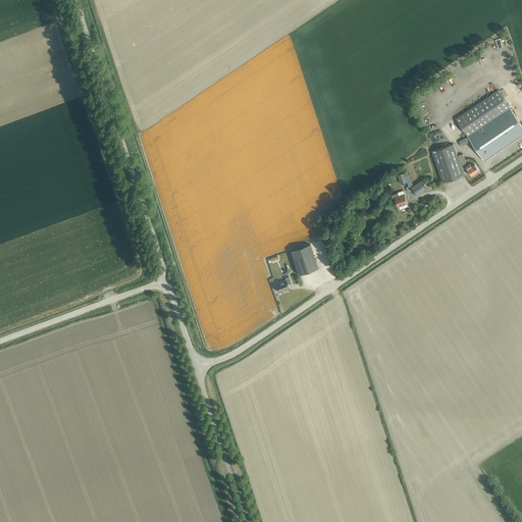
[(462,147),(472,142),(484,160),(521,134),(521,124),(498,90),(456,118),(468,137),(459,142),(462,147)]
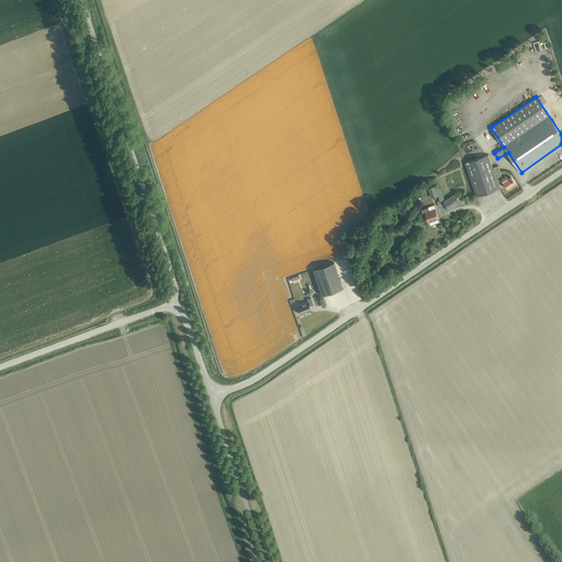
[(493,168),(492,167),(489,154),(465,163),(476,195),(499,188),(499,187),(504,183),(507,189),(515,183),(510,177),(508,178),(506,175),(503,178),(498,166),(493,168)]
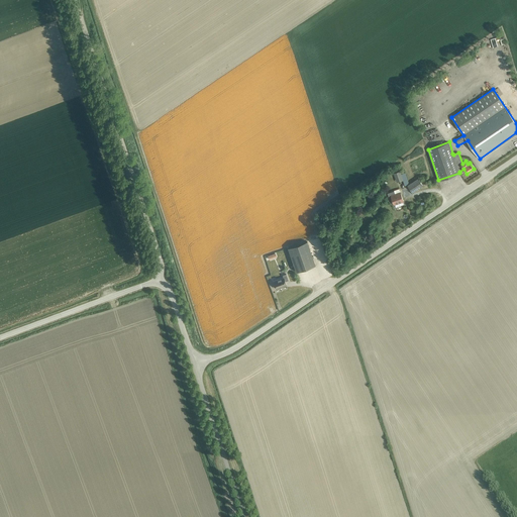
[(412,192),(422,185),(418,179),(408,186),(412,192)]
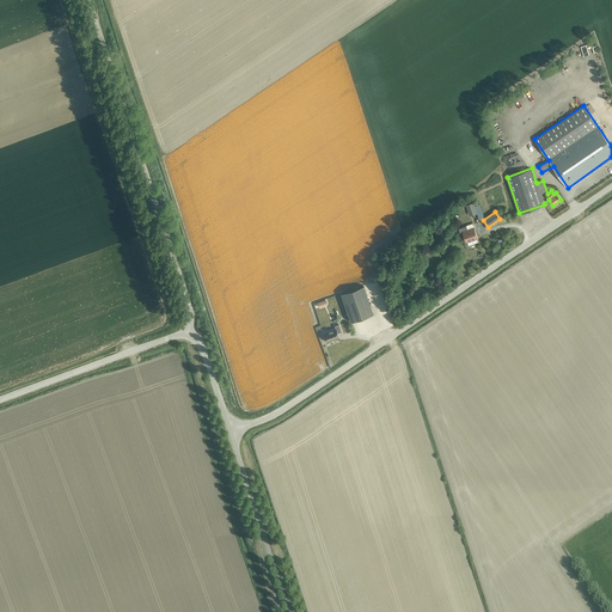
[(477,238),(473,227),(469,230),(466,225),(458,228),(460,232),(463,231),(466,242),(467,240),(469,245),(477,242),(476,238),(477,238)]
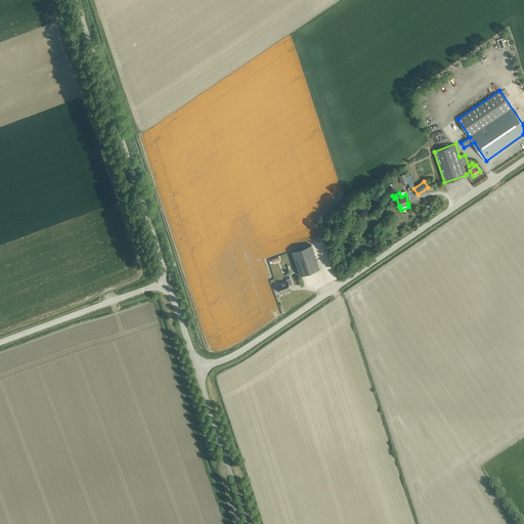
[(311,245),(292,251),(300,275),(319,268),(311,245)]
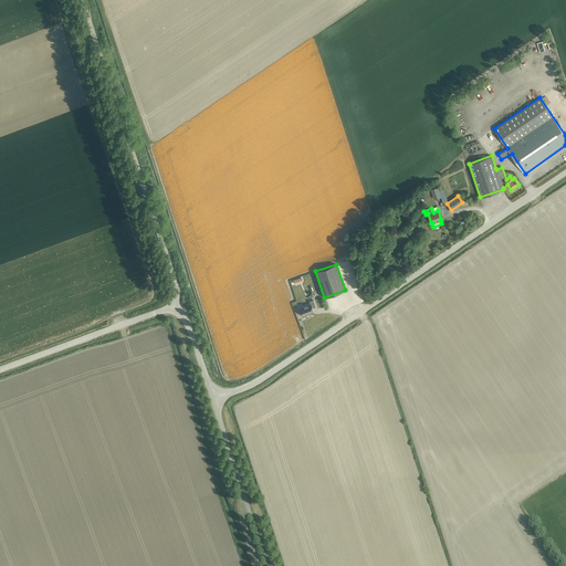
[(313,300),(310,301),(311,304),(299,307),(302,315),(314,312),(312,307),(316,306),(313,300)]
